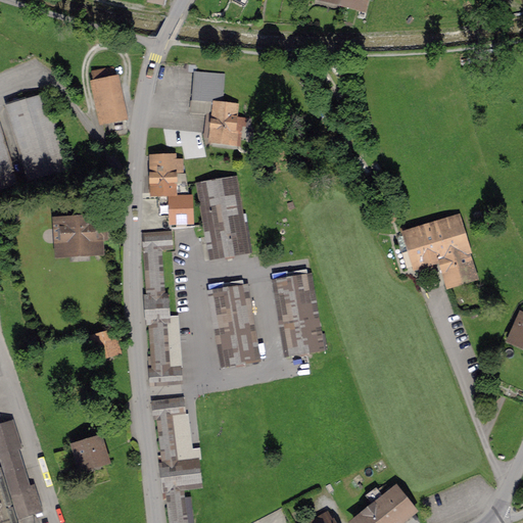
[(114,68),(94,73),(105,123),(108,122),(112,138),(129,135),(114,68)]
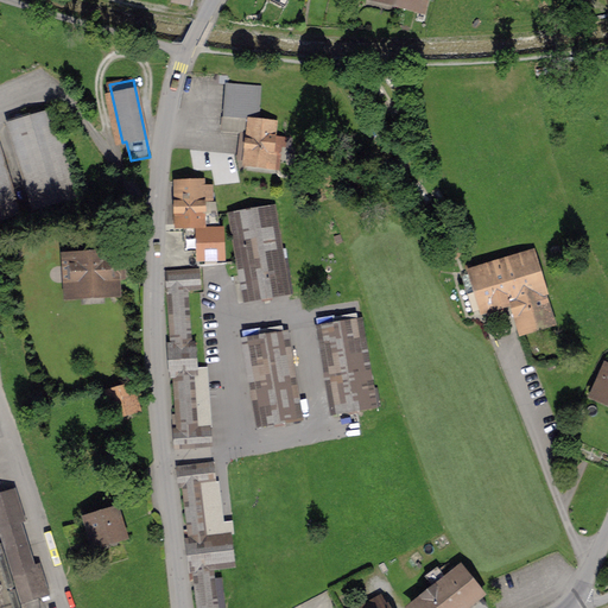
[(277,122),(259,120),(261,87),(227,84),(223,132),(248,134),(245,162),(279,165),(282,147),(291,149),(292,138),(276,137),(277,122)]
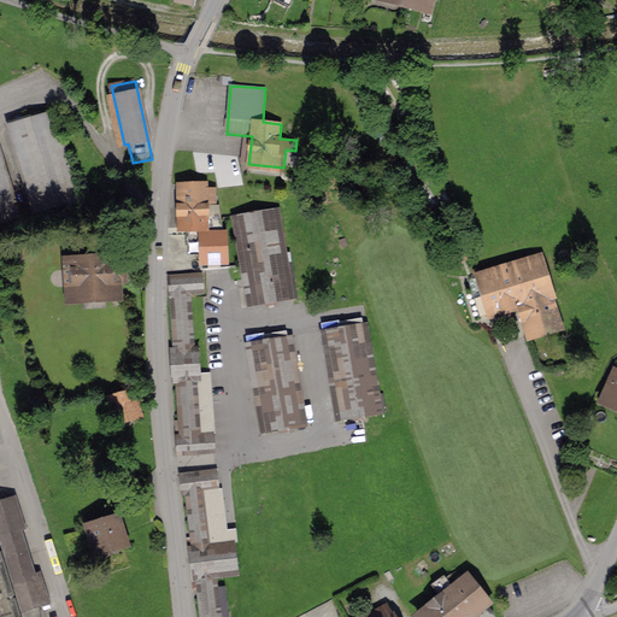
[(54,112),(9,125),(35,212),(81,199),(54,112)]
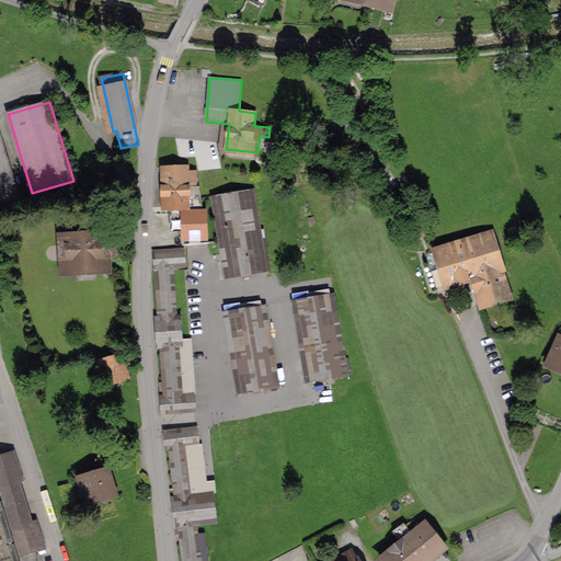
[(0,138),(0,203),(18,197),(0,138)]
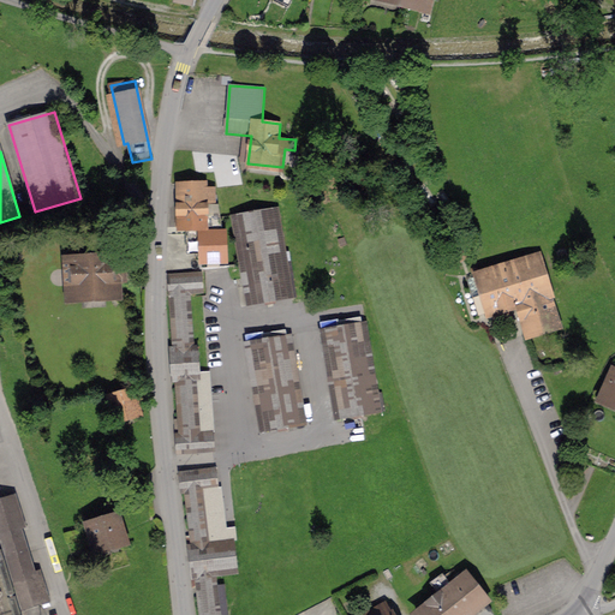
[(199,262),(203,262),(202,233),(224,232),(216,187),(207,189),(207,183),(180,183),(181,214),(177,214),(177,227),(190,227),(190,232),(189,232),(190,251),(199,251),(199,262)]
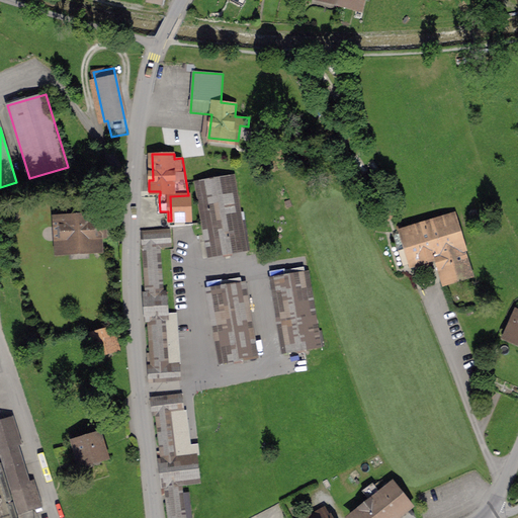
[(234,175),(195,182),(208,257),(247,251),(234,175)]
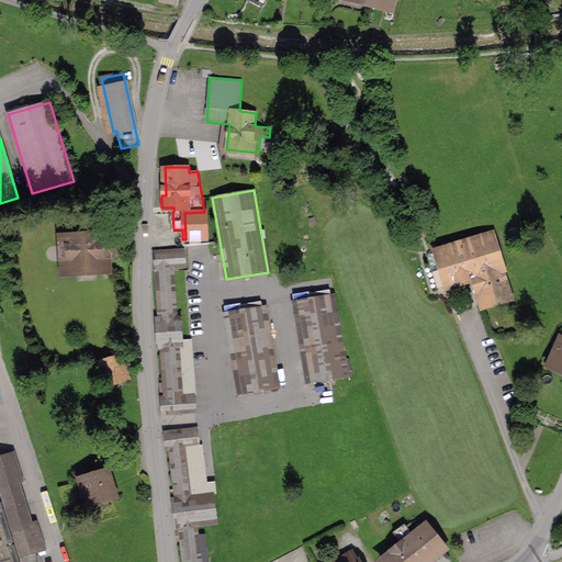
[(204,239),(204,212),(184,213),(186,239),(204,239)]
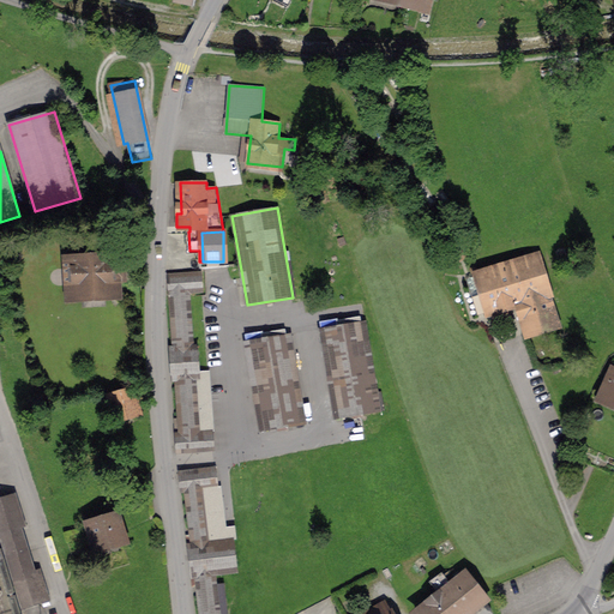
[(461,240),(453,246),(462,258),(469,253),(461,240)]
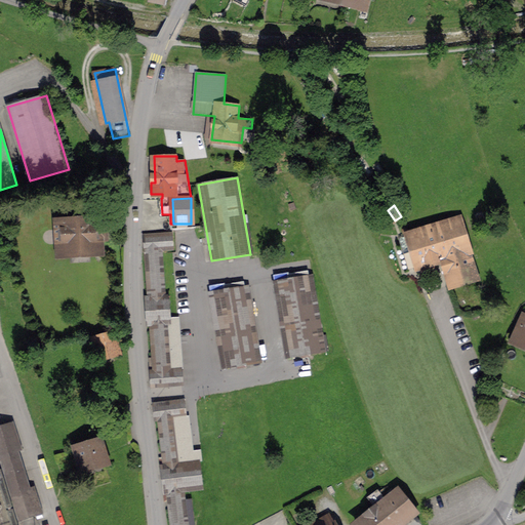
[(460,219),(399,238),(408,270),(440,260),(448,285),(477,276),(460,219)]
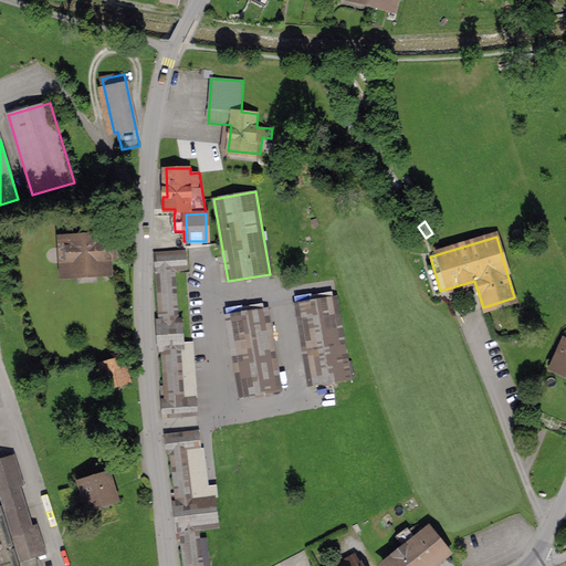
[(101,238),(67,240),(69,260),(65,260),(66,273),(106,271),(105,258),(102,258),(101,238)]
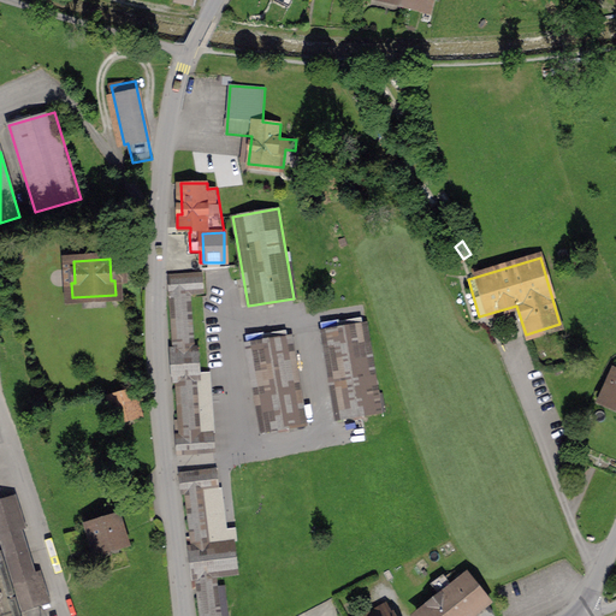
[(177,436),(178,455),(214,452),(213,433),(200,434),(196,380),(200,380),(197,348),(194,348),(190,294),(203,292),(202,274),(169,277),(173,349),(170,350),(172,381),(177,381),(181,436),(177,436)]
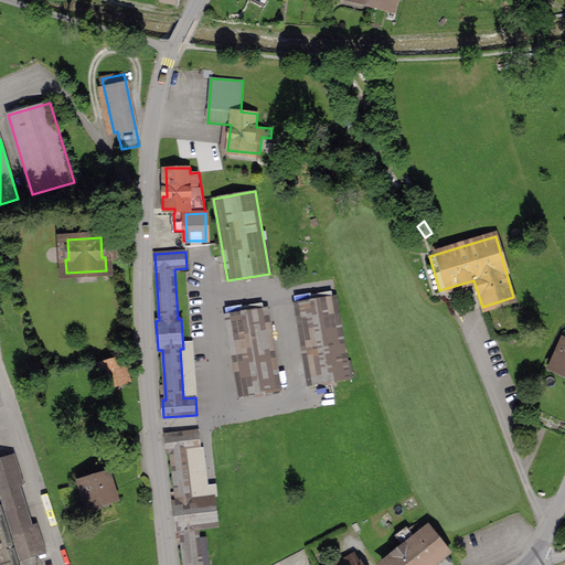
[(337,297),(295,304),(308,385),(350,379),(337,297)]
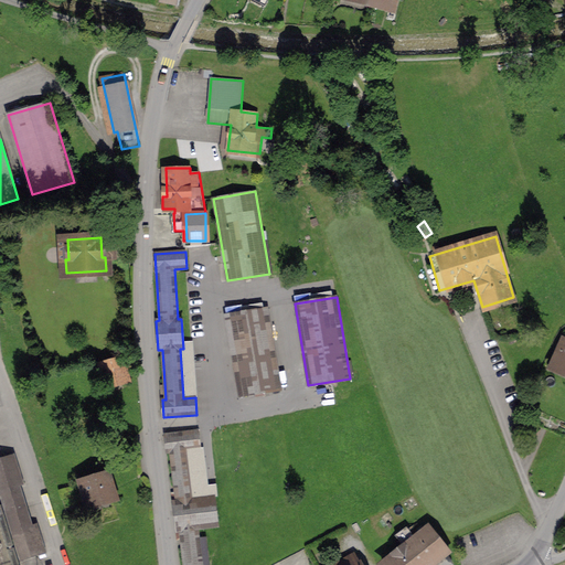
[(267,308),(225,315),(240,397),(280,391),(267,308)]
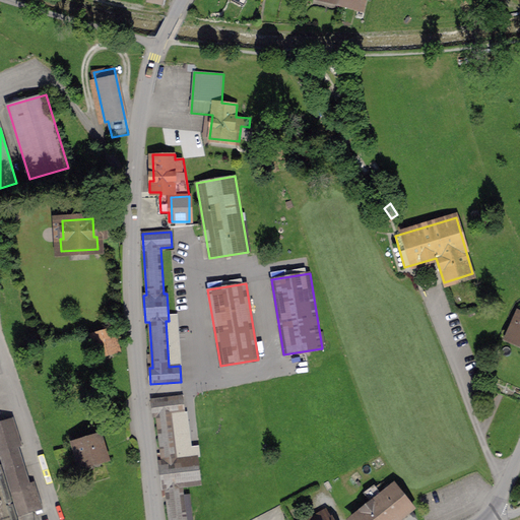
[(519,314),(509,337),(519,342),(519,314)]
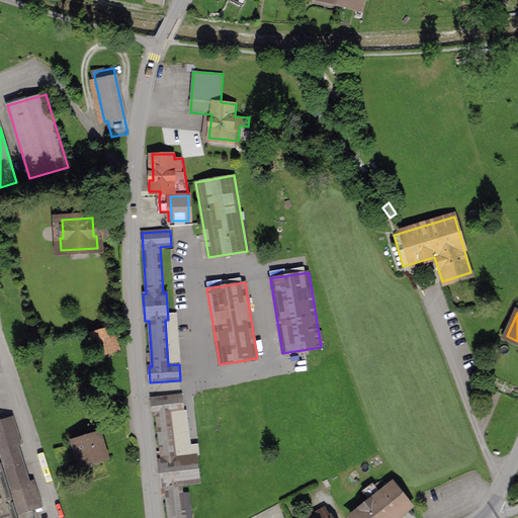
[(111,330),(93,335),(98,353),(116,348),(111,330)]
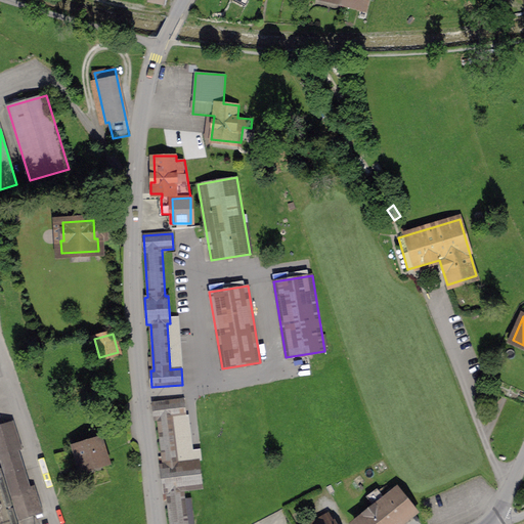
[(187,523),(183,490),(203,488),(200,461),(180,463),(174,418),(186,417),(184,400),(153,403),(155,420),(159,420),(164,465),(161,465),(165,500),(168,500),(171,523),(187,523)]
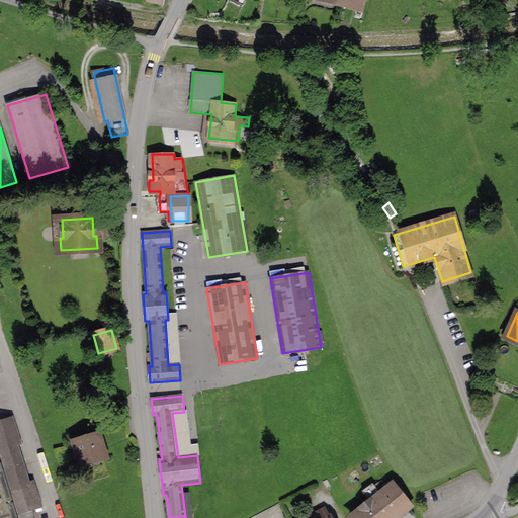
[(0,423),(0,446),(13,489),(27,484),(15,445),(19,444),(11,420),(0,423)]
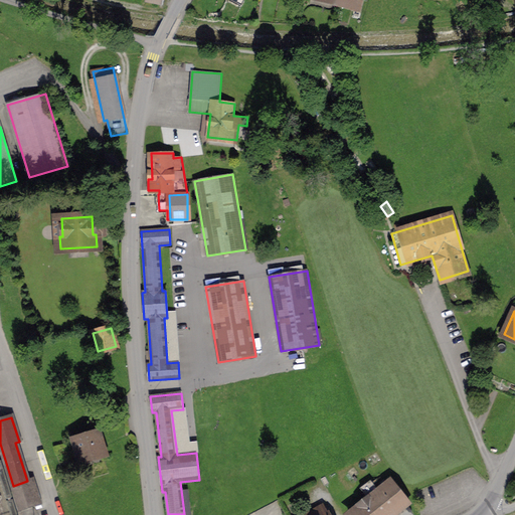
[(97,434),(72,442),(75,451),(78,450),(81,460),(103,454),(97,434)]
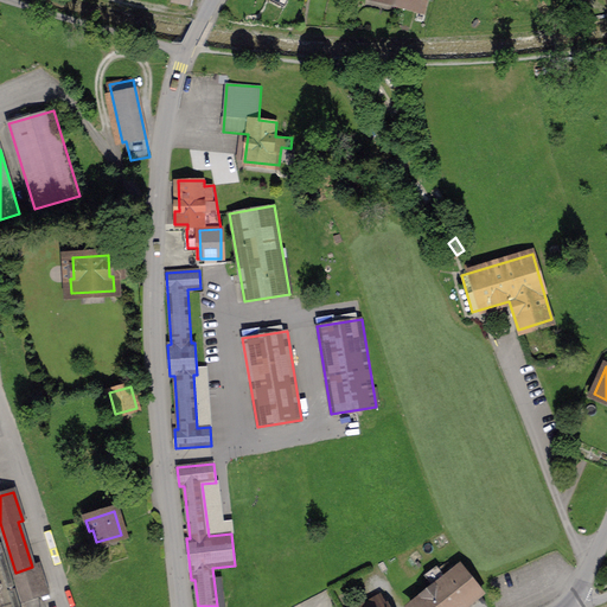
[(37,566),(32,567),(16,573),(23,596),(44,590),(37,566)]
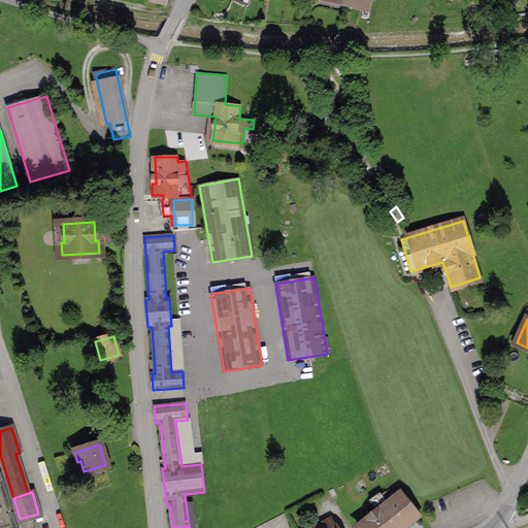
[(405,527),(420,517),(400,492),(357,526),(358,527),(405,527)]
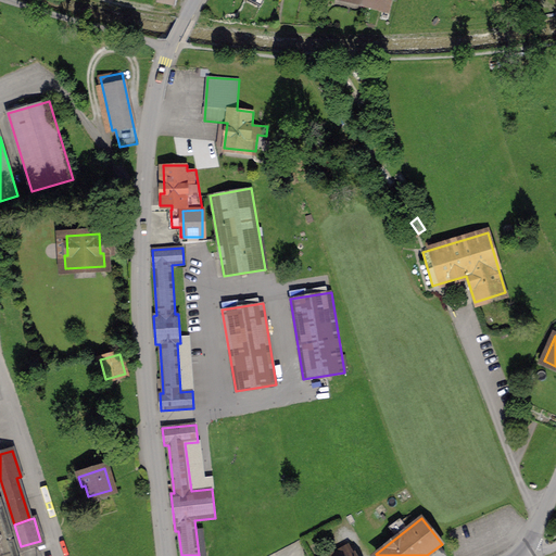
[(355,555),(350,545),(329,555),(355,555)]
